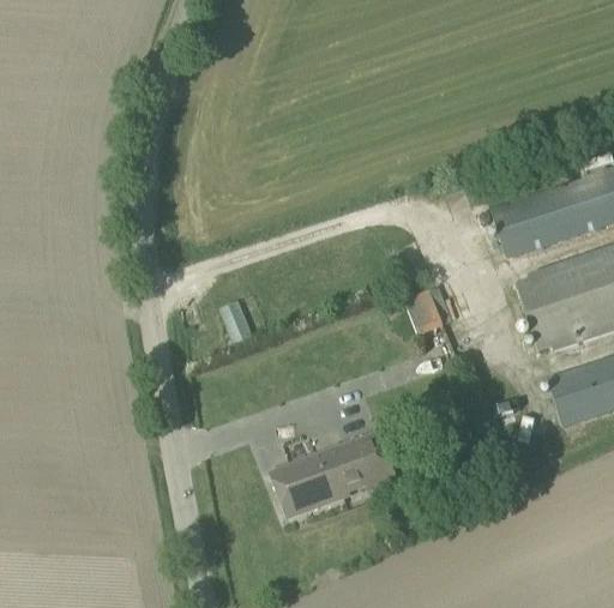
[(505,257),(613,220),(613,168),(489,210),(505,257)]
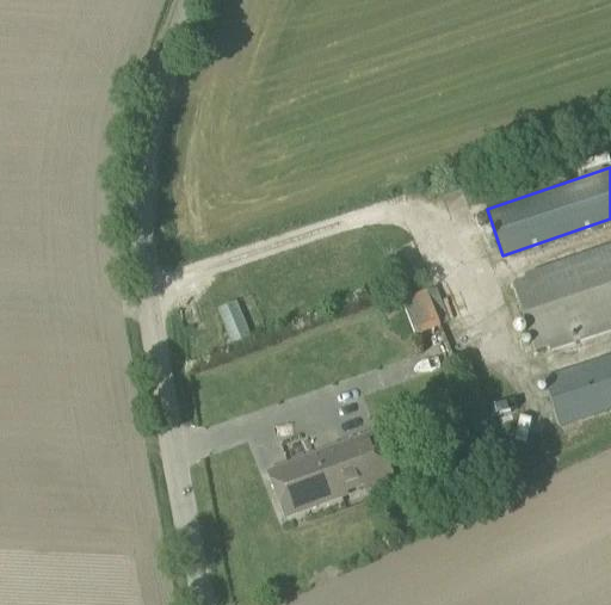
[(526,277),(513,282),(535,349),(549,344),(550,349),(610,328),(610,244),(525,273),(526,277)]
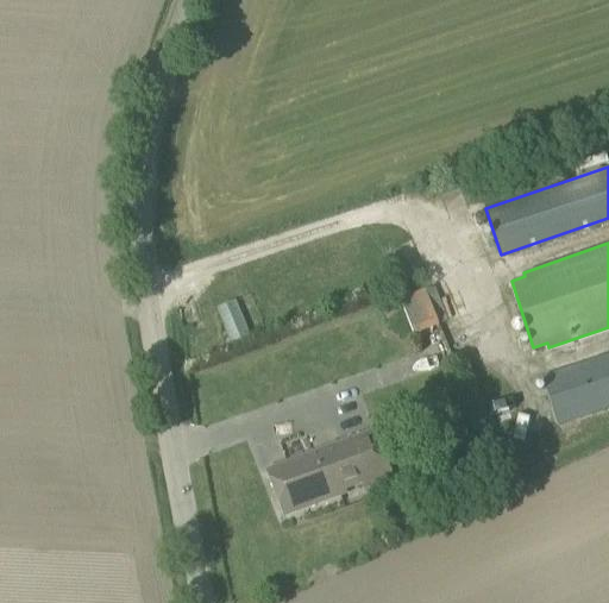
[(400,295),(414,331),(447,318),(434,283),(400,295)]
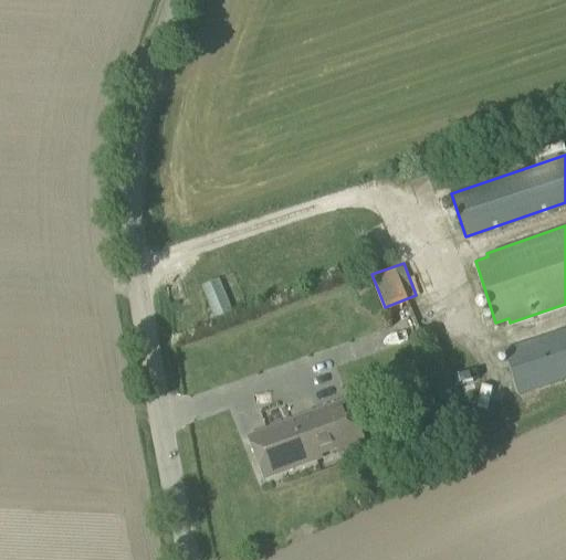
[(233,309),(220,276),(203,283),(217,316),(233,309)]
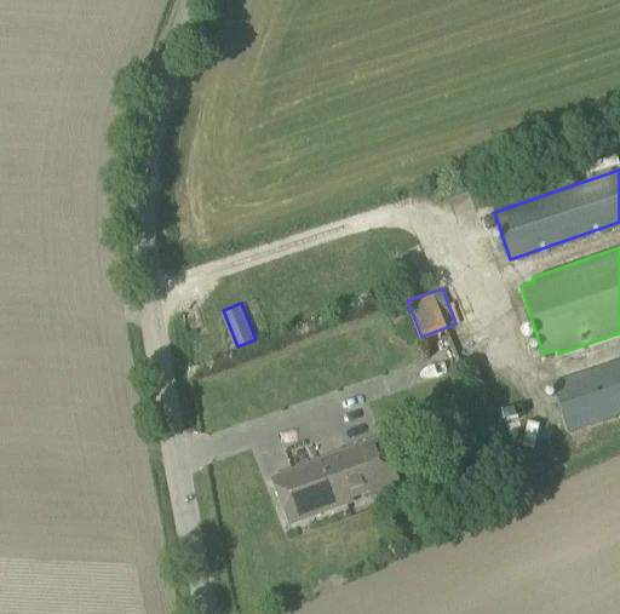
[(567,429),(619,411),(619,359),(551,382),(567,429)]
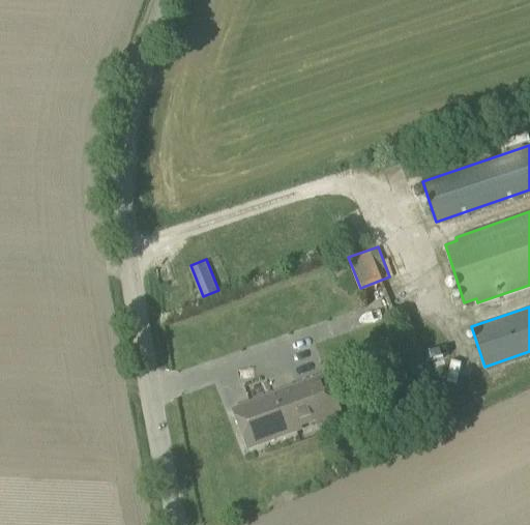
[(324,372),(252,401),(233,407),(248,445),(300,426),(299,423),(316,417),(318,421),(342,412),(324,372)]
